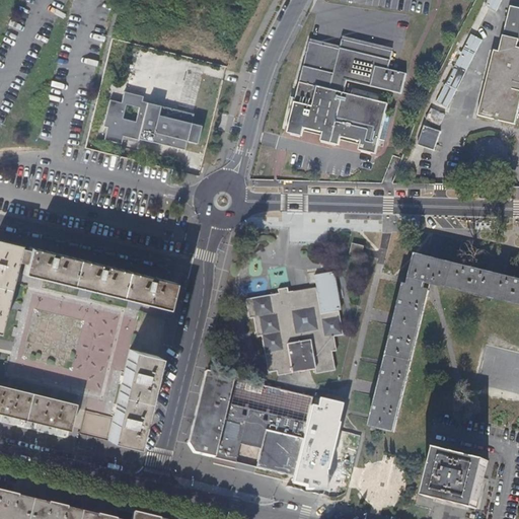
[(497,12),(502,0),(488,0),(485,7),(497,12)]
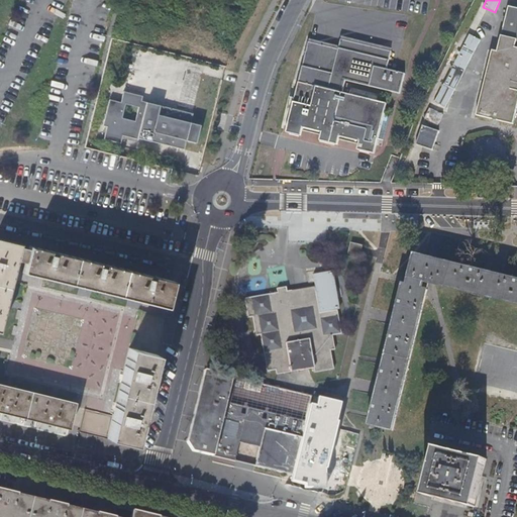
[(516,7),(509,6),(498,50),(493,49),(477,115),(514,124),(516,110),(516,7)]
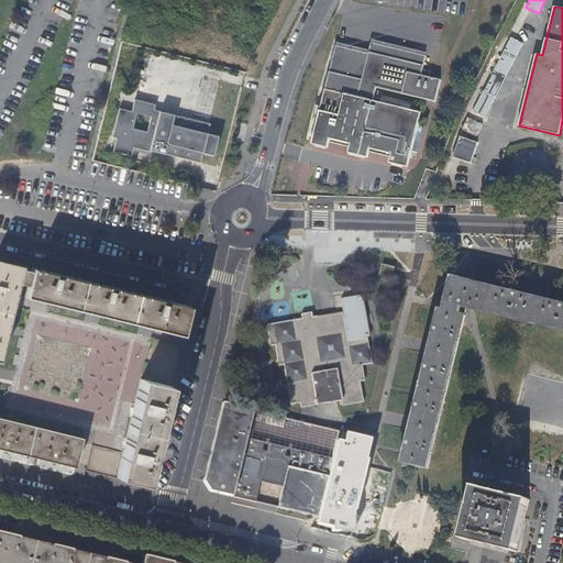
[(486,118),(525,44),(511,36),(473,111),(486,118)]
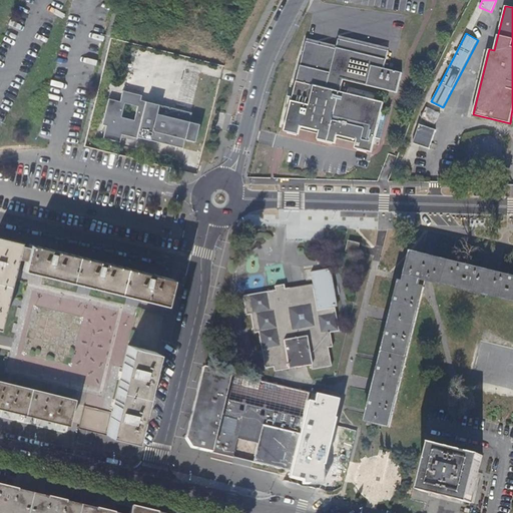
[(382,68),(387,49),(336,36),(334,45),(304,38),(293,83),(344,96),(346,91),(376,99),(380,88),(396,92),(400,72),(382,68)]
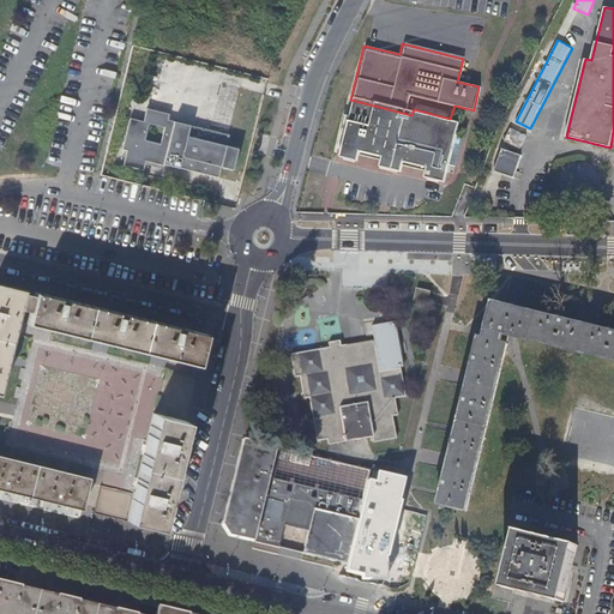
[(163,107),(172,79),(155,74),(146,102),(163,107)]
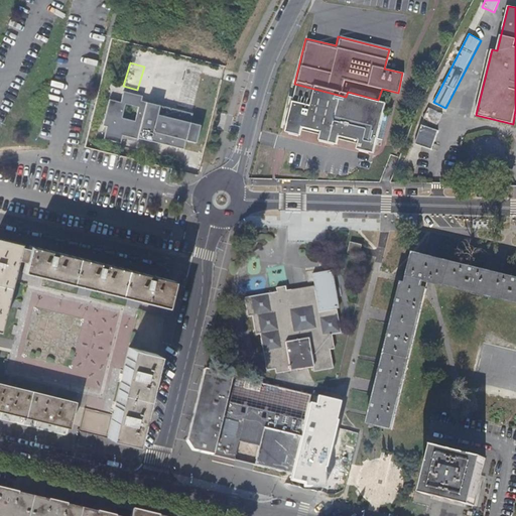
[(176,104),(192,108),(202,73),(185,69),(176,104)]
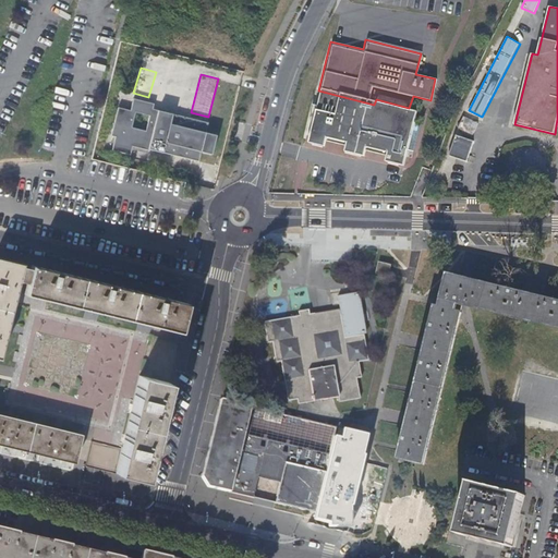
[(419,124),(413,122),(415,114),(408,112),(409,108),(376,99),(374,105),(318,91),(313,113),(307,137),(305,145),(313,146),(316,137),(344,145),(342,154),(362,158),(364,148),(387,155),(385,162),(402,167),(405,152),(412,153),(419,124)]
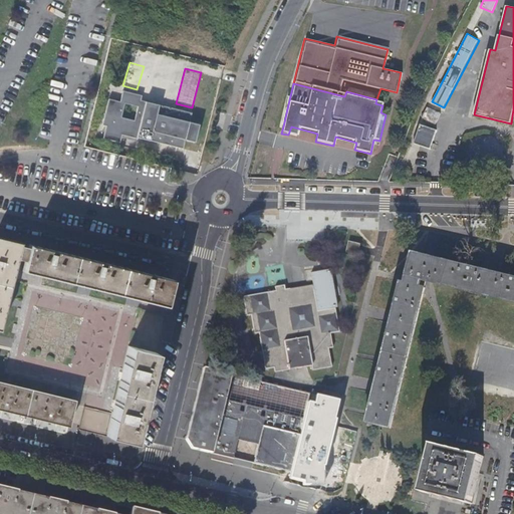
[(189,123),(191,115),(140,102),(141,97),(120,92),(117,102),(108,100),(101,127),(105,129),(102,141),(119,145),(121,137),(121,136),(136,139),(182,151),(184,142),(194,144),(198,126),(189,123)]
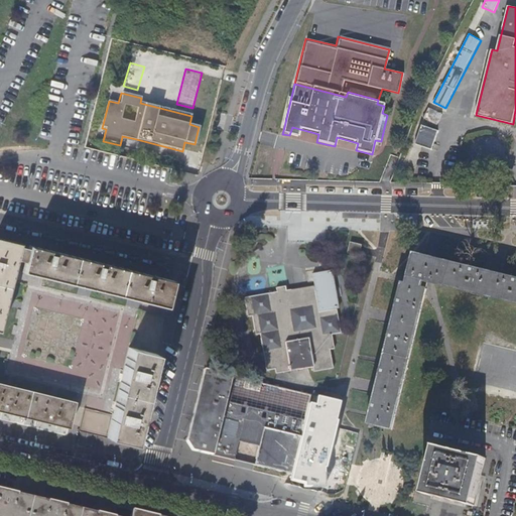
[(284,127),(289,105),(286,105),(280,126),(284,127)]
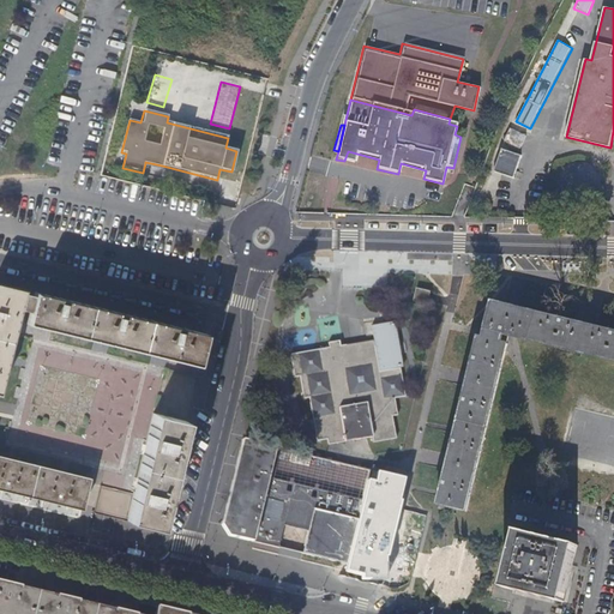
[(521,149),(525,136),(509,128),(503,142),(521,149)]
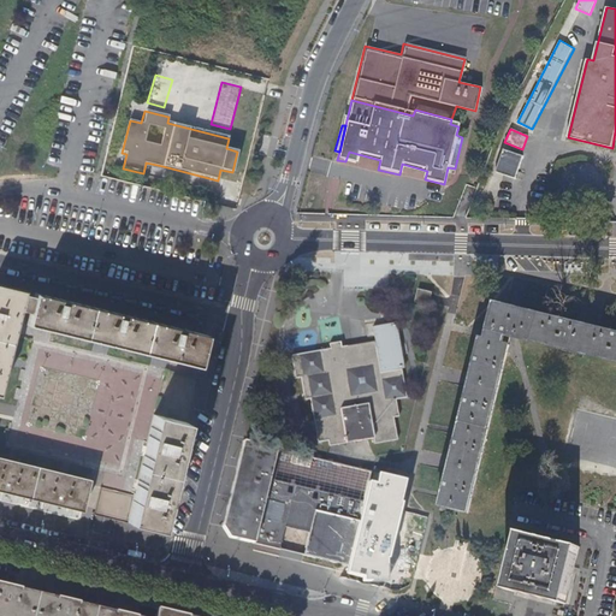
[(515,178),(522,155),(501,148),(493,171),(515,178)]
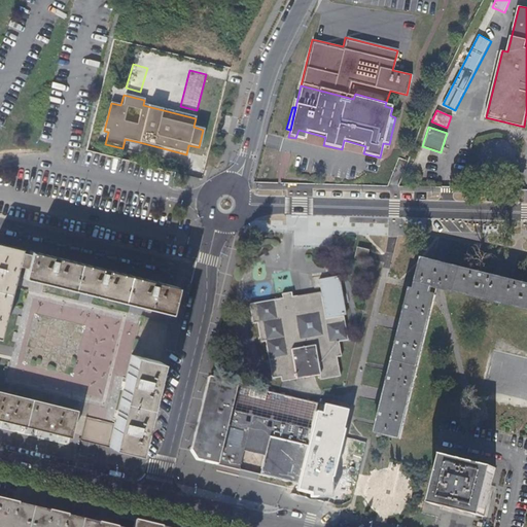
[(23,248),(0,242),(0,246),(23,252),(23,251),(23,248)]
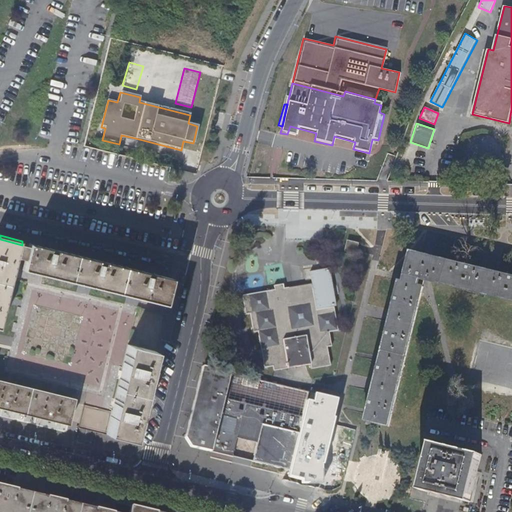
[(0,326),(1,327),(18,258),(25,260),(23,269),(163,304),(170,278),(29,243),(29,246),(22,244),(22,245),(0,239),(0,326)]
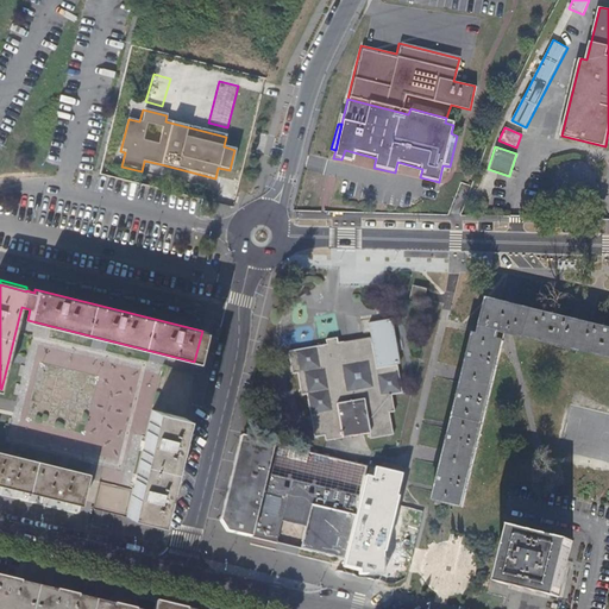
[(422,301),(426,289),(414,287),(413,287),(410,297),(410,299),(421,301),(422,301)]
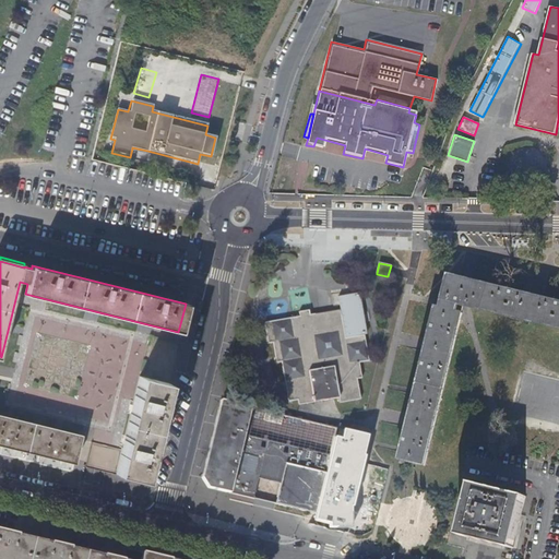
[(558,302),(449,276),(443,300),(445,301),(443,311),(437,309),(400,458),(424,464),(461,313),(455,312),(456,305),(558,330),(558,302)]
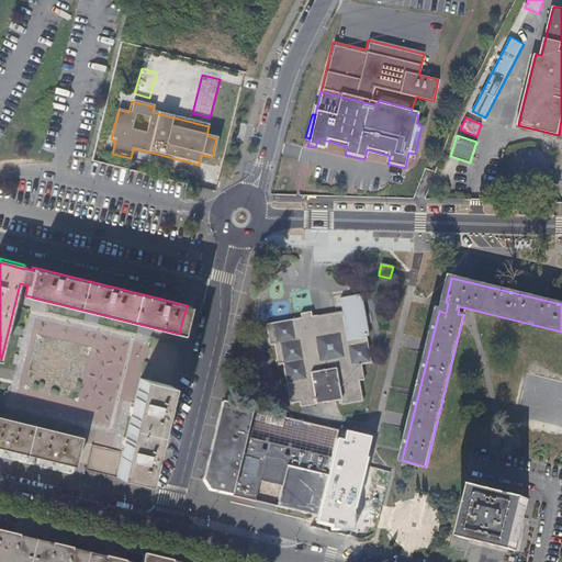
[(372,366),(367,341),(367,336),(369,336),(361,293),(339,298),(341,310),(332,312),(314,314),(313,308),(301,311),(302,317),(269,323),(273,348),(278,348),(281,366),(285,364),(293,404),(303,402),(304,407),(319,404),(343,400),(344,405),(363,401),(360,381),(364,380),(362,368),(372,366)]
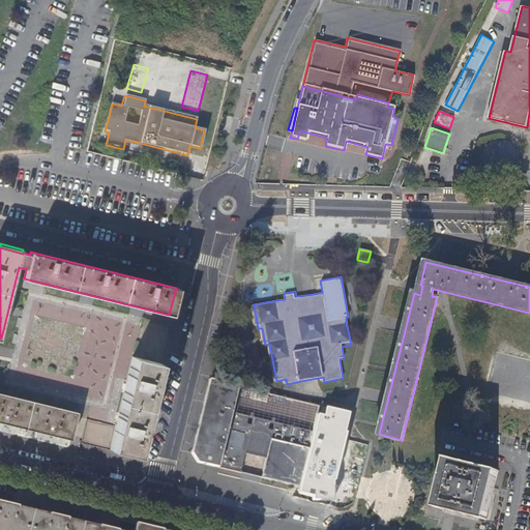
[(172,315),(178,289),(176,288),(169,315),(172,315)]
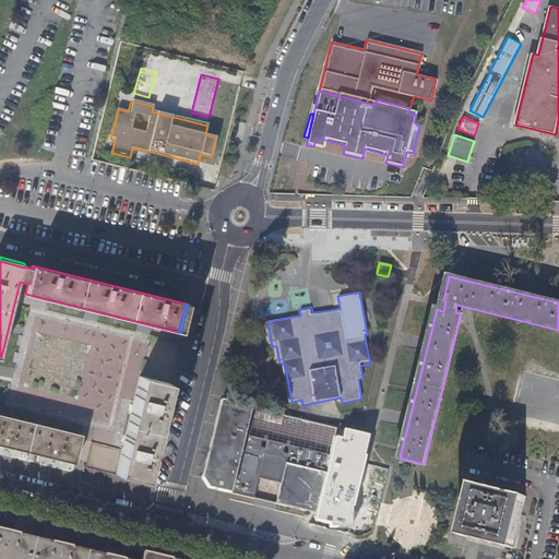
[(76,308),(74,314),(96,321),(98,313),(76,308)]
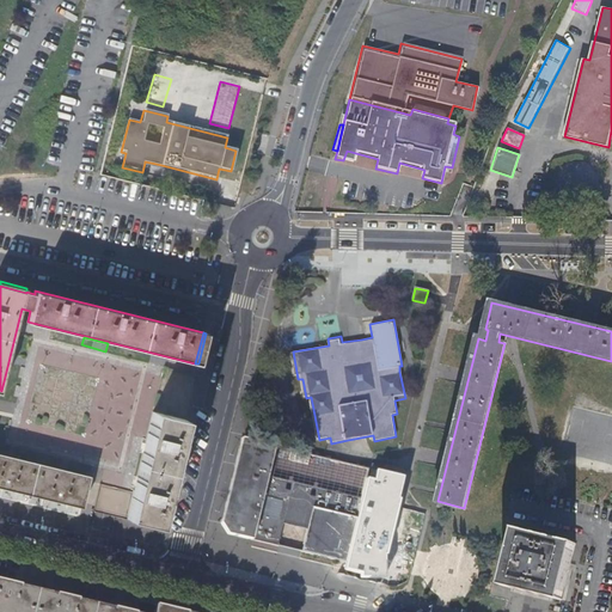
[(159,524),(185,420),(153,411),(127,515),(159,524)]
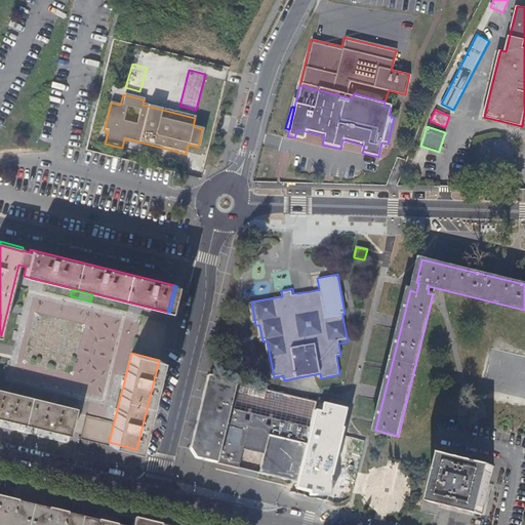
[(173,385),(175,374),(159,371),(157,381),(173,385)]
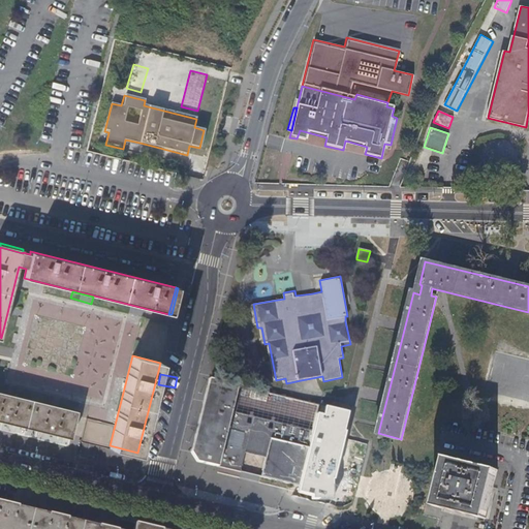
[(227,428),(231,411),(234,401),(235,401),(236,396),(235,396),(236,393),(266,400),(268,393),(219,380),(210,378),(209,380),(205,396),(191,452),(196,461),(218,466),(221,452),(227,428)]
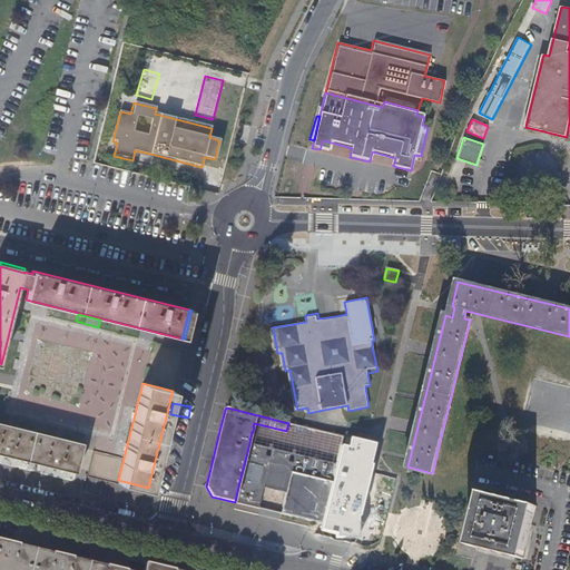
[(0,453),(77,473),(84,444),(0,423),(0,453)]
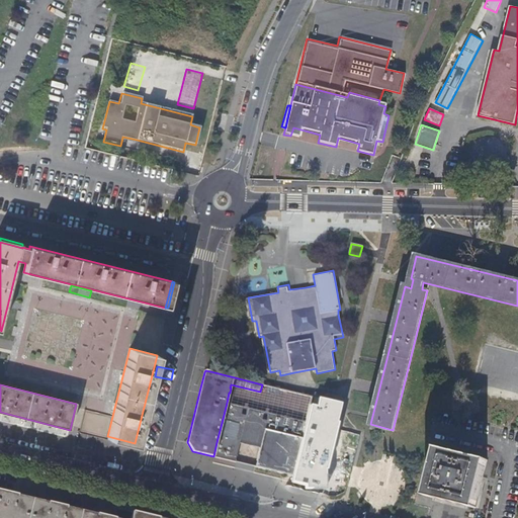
[(284,417),(267,413),(263,412),(248,408),(245,416),(241,414),(243,407),(227,403),(223,419),(217,442),(213,456),(235,462),(240,441),(260,446),(255,466),(260,468),(265,468),(292,477),(306,422),(289,418),(287,426),(282,424),(284,417)]
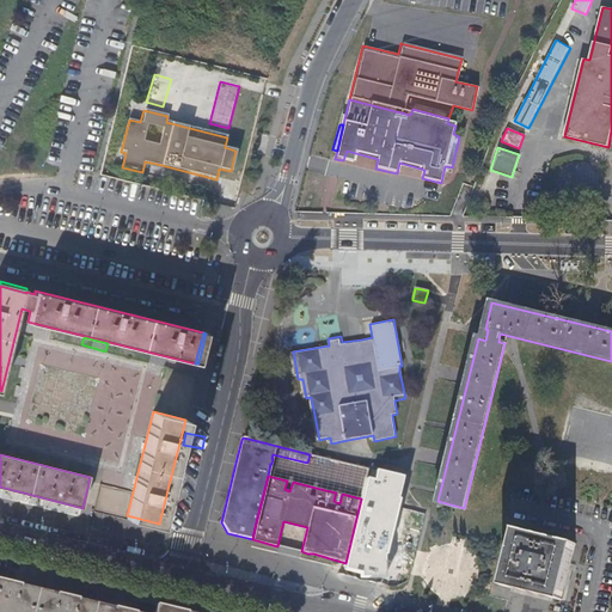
[(159,524),(127,515),(126,519),(158,526),(159,524)]
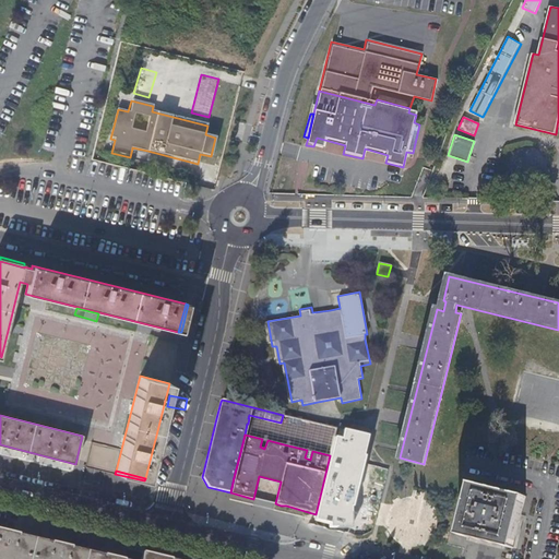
[(518,526),(525,497),(472,484),(459,535),(513,548),(518,526)]
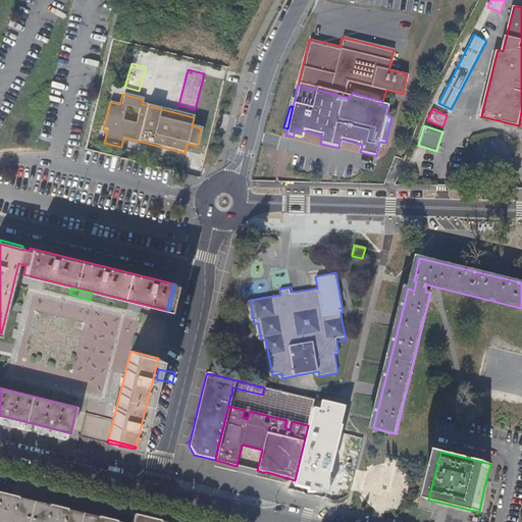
[(96,521),(94,521),(64,515),(65,512),(65,511),(48,507),(47,508),(47,511),(16,503),(17,500),(0,494),(0,521),(3,521),(155,521),(133,516),(131,521),(111,521),(97,518),(97,519),(96,521)]
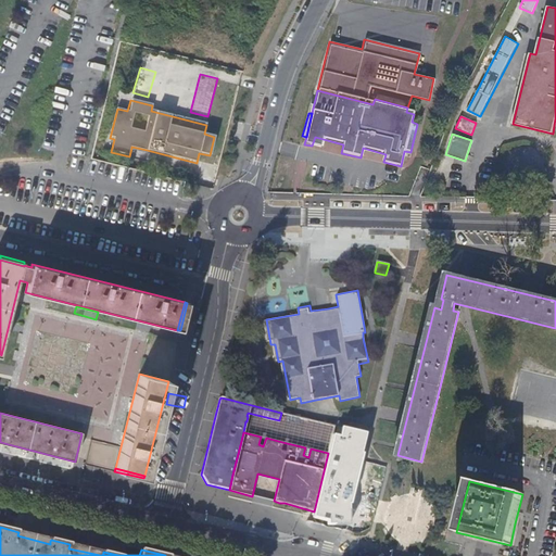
[(50,541),(33,536),(19,532),(17,535),(50,544),(50,541)]
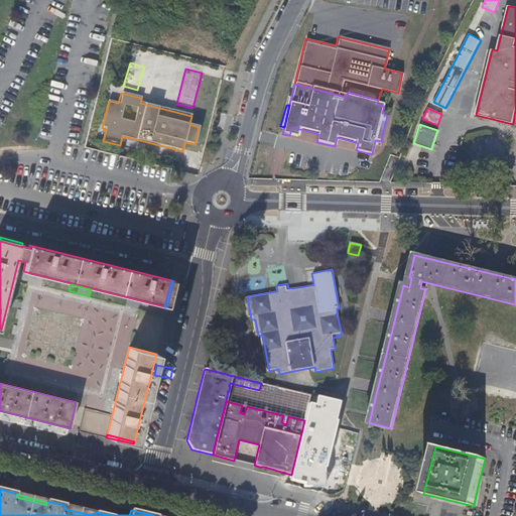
[(95,515),(96,513),(81,510),(65,506),(63,509),(93,515),(95,515)]
